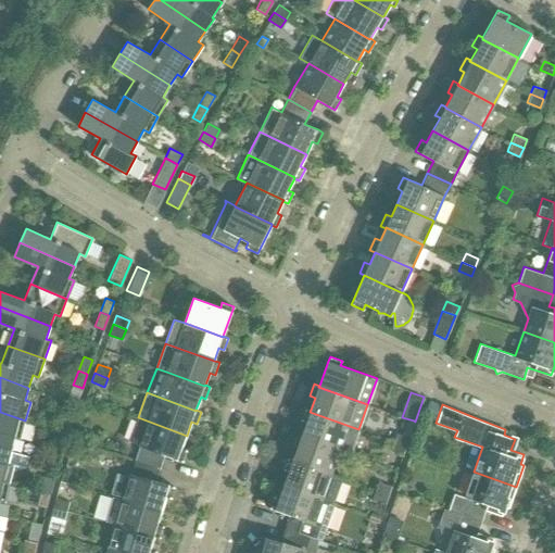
[(306,422),(301,435),(301,436),(340,450),(350,453),(358,429),(310,412),(311,410),(305,409),(301,420),(306,422)]
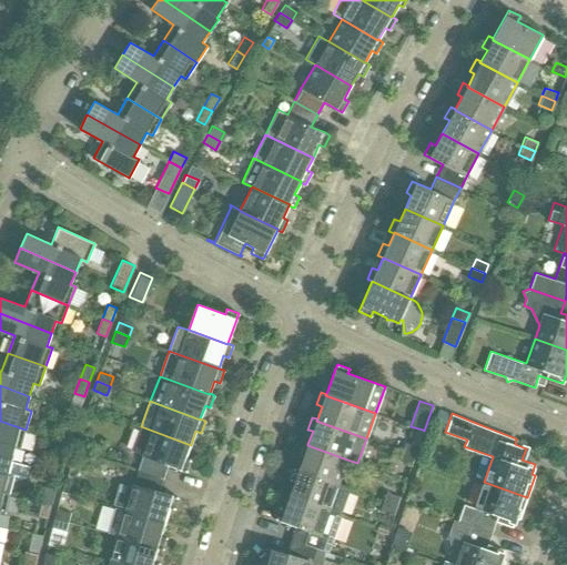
[(0,456),(11,460),(14,446),(20,449),(26,430),(0,421),(0,456)]
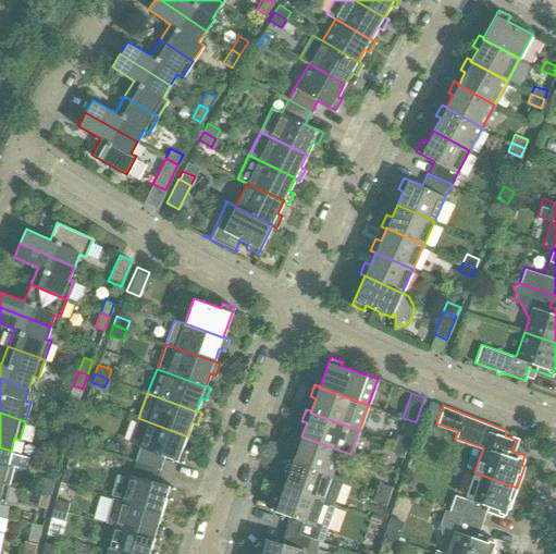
[(62,416),(58,430),(68,433),(72,419),(62,416)]
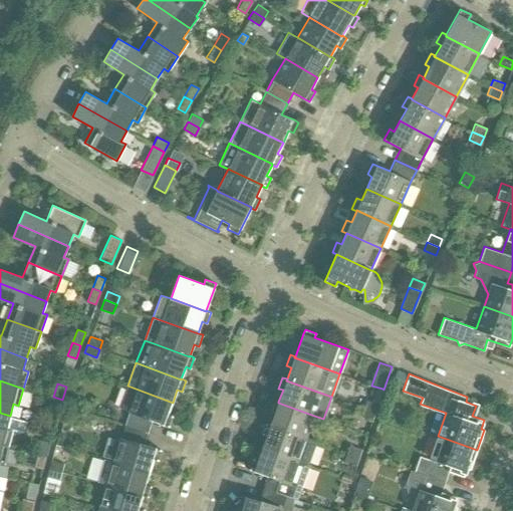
[(129,412),(124,425),(147,432),(151,420),(169,427),(173,416),(168,414),(173,403),(127,386),(119,409),(129,412)]
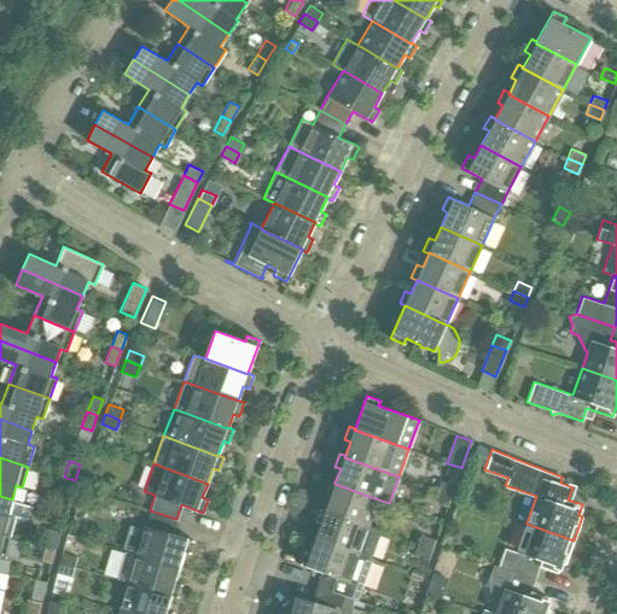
[(75,480),(64,477),(59,493),(70,496),(75,480)]
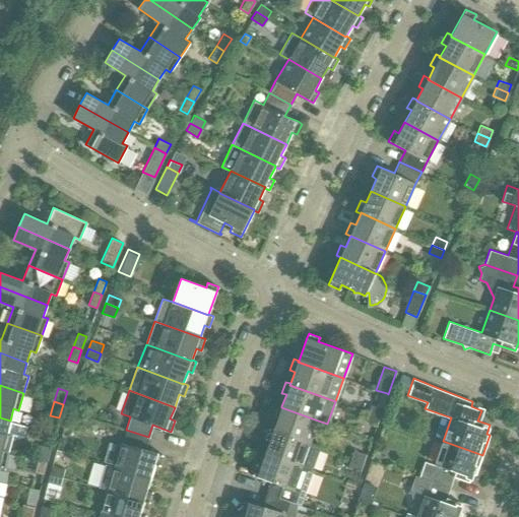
[(370,403),(367,411),(379,416),(382,408),(370,403)]
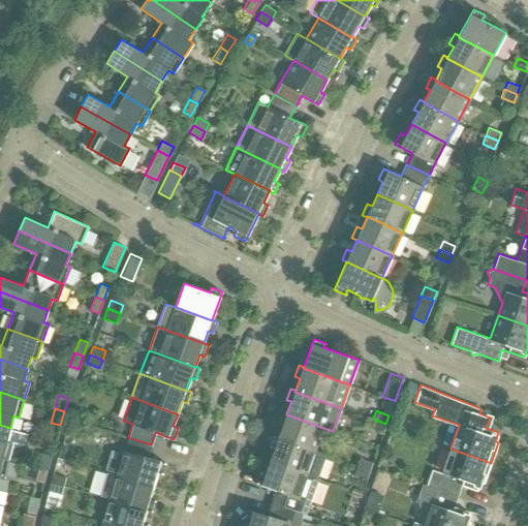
[(283,425),(278,436),(278,437),(315,451),(323,428),(286,414),(286,413),(282,411),(278,423),(283,425)]
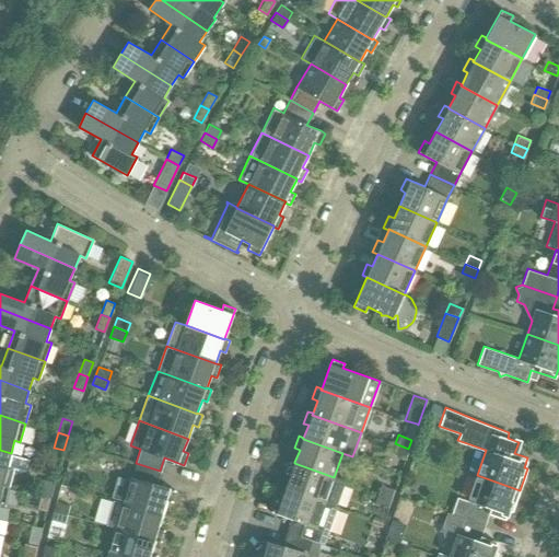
[(408,449),(395,443),(392,452),(405,457),(408,449)]
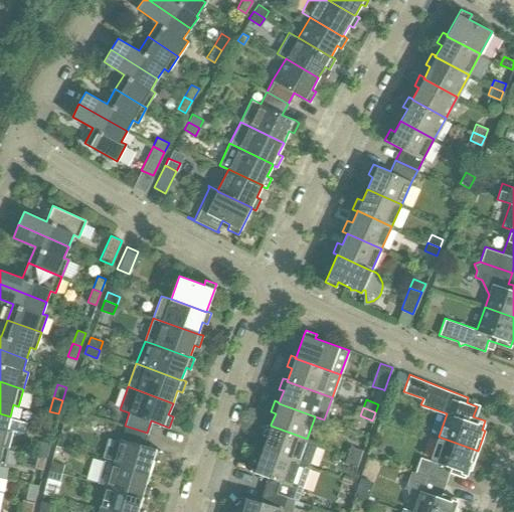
[(0,445),(8,447),(11,434),(24,434),(26,420),(10,416),(0,413),(0,445)]
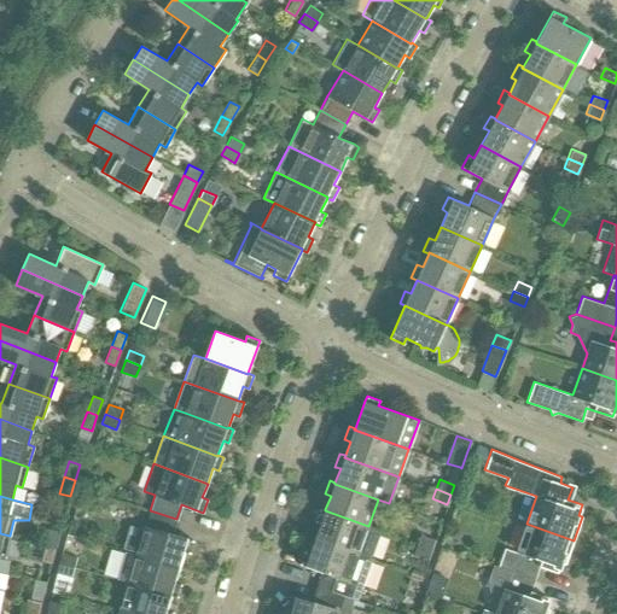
[(315,539),(358,554),(370,559),(379,530),(368,526),(325,510),(325,509),(320,508),(315,521),(320,524),(315,539)]
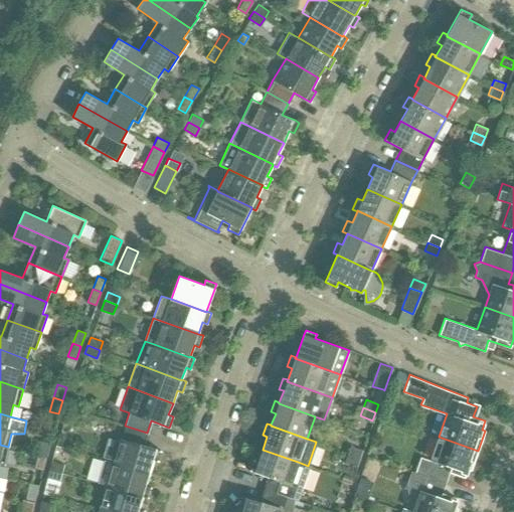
[(115,459),(114,463),(150,473),(153,460),(158,462),(161,450),(157,449),(144,445),(147,433),(125,425),(121,438),(120,442),(110,439),(105,456),(115,459)]
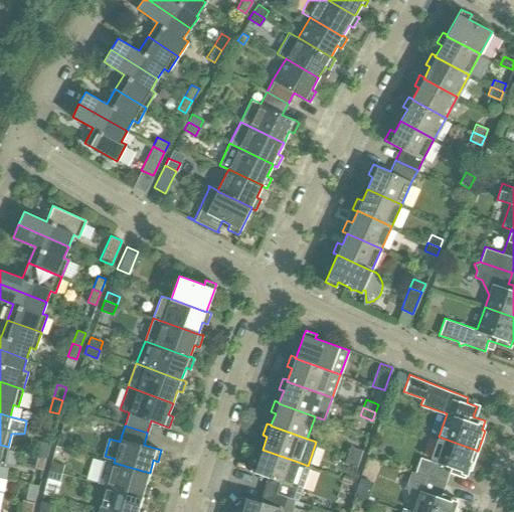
[(420,456),(414,472),(439,480),(442,470),(465,477),(468,469),(471,470),(478,451),(439,437),(431,460),(420,456)]
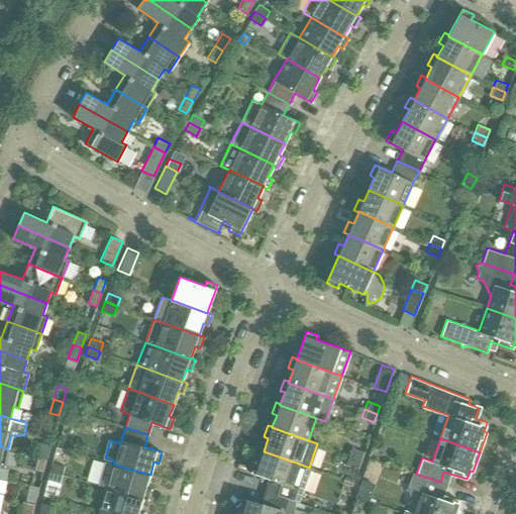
[(40,441),(37,455),(46,457),(49,444),(40,441)]
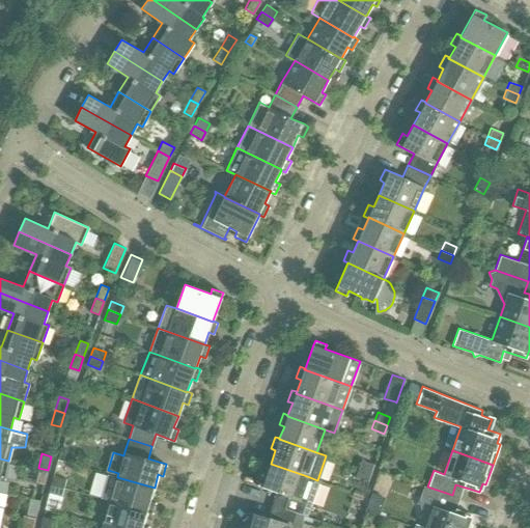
[(0,477),(4,479),(8,461),(0,459),(0,477)]
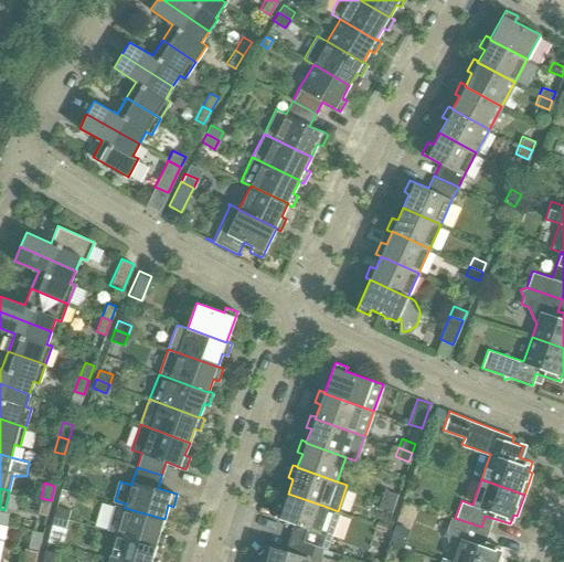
[(384,488),(381,497),(394,501),(397,492),(384,488)]
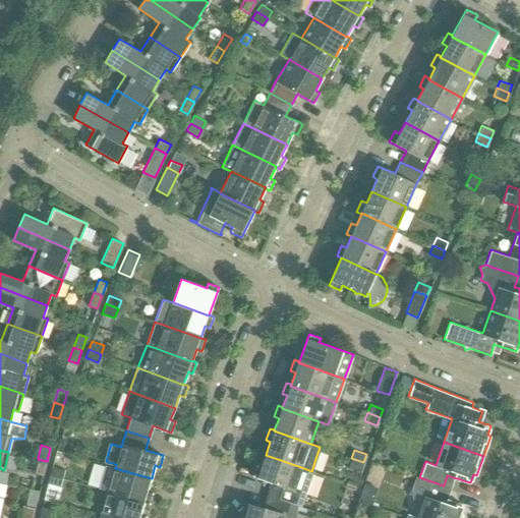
[(290,502),(298,505),(299,505),(311,471),(301,467),(266,455),(262,466),(256,464),(252,475),(257,477),(271,482),(266,495),(290,502)]
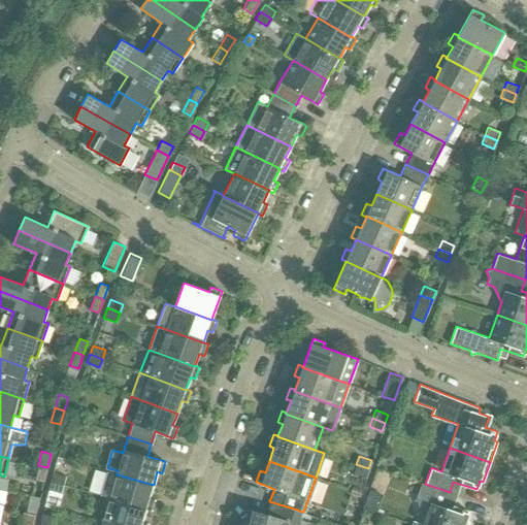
[(368,468),(356,464),(353,473),(365,478),(368,468)]
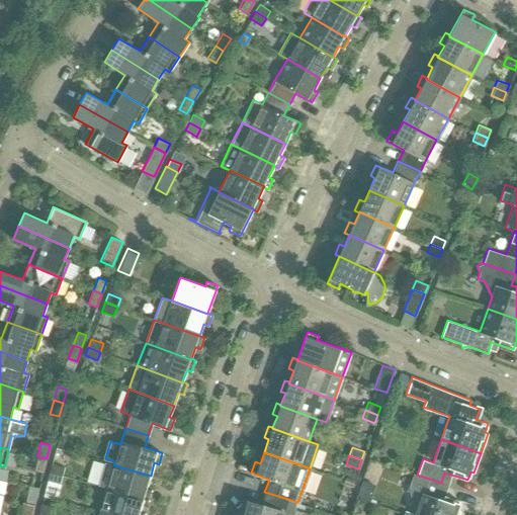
[(47,458),(37,456),(33,469),(42,473),(47,458)]
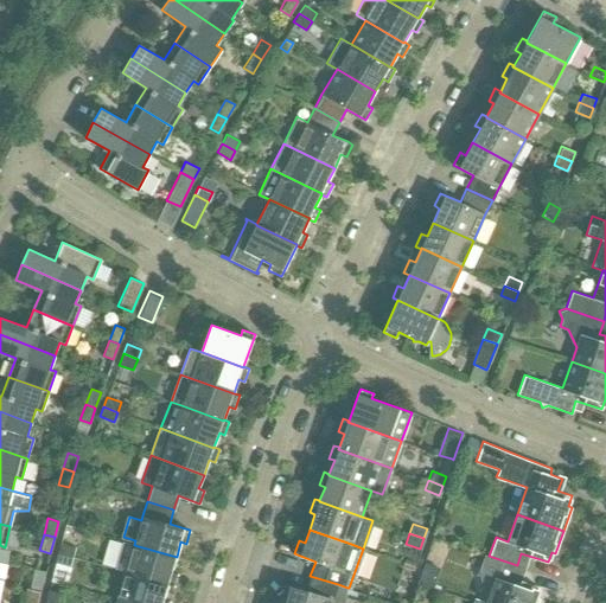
[(61,541),(58,552),(72,556),(75,545),(61,541)]
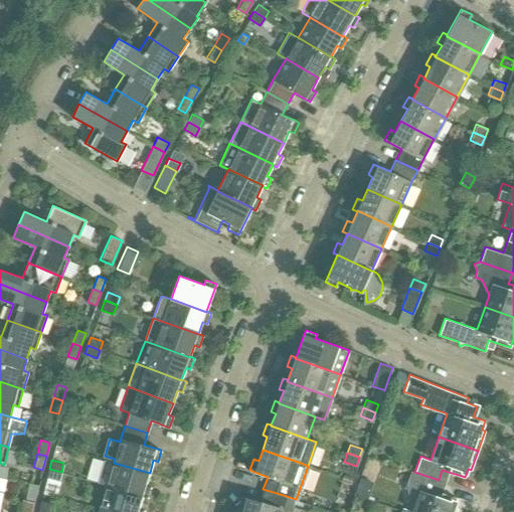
[(97,482),(107,485),(143,496),(148,498),(151,486),(146,485),(150,473),(114,463),(104,460),(97,482)]
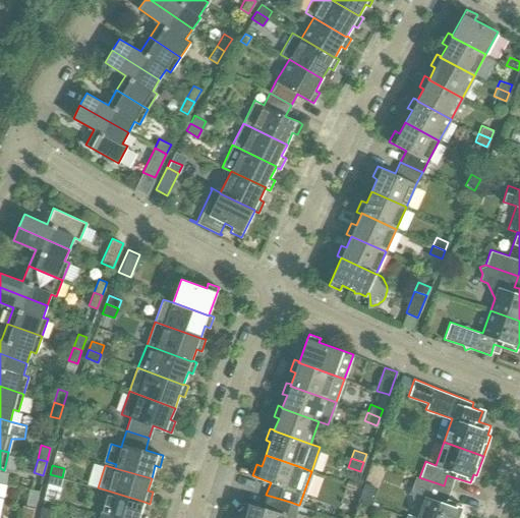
[(62,477),(50,474),(48,482),(60,485),(62,477)]
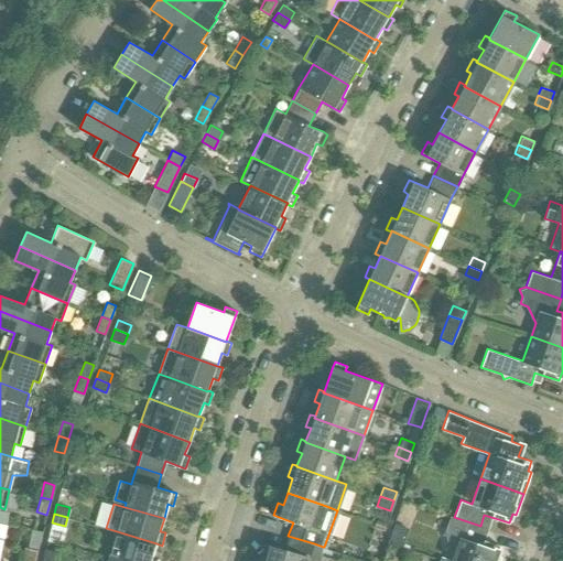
[(455,548),(451,560),(499,560),(501,556),(498,554),(501,546),(476,537),(480,526),(454,517),(451,516),(444,532),(451,547),(455,548)]
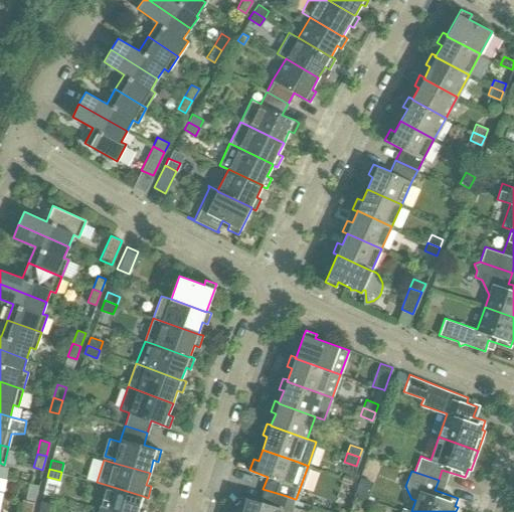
[(107,485),(100,508),(113,511),(143,511),(144,509),(139,508),(143,496),(107,485)]
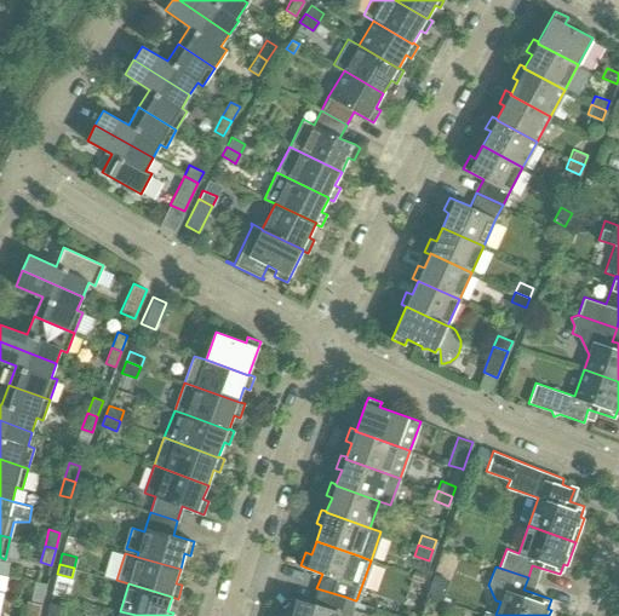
[(291,615),(350,615),(355,600),(345,597),(316,588),(313,603),(296,598),(291,597),(287,610),(292,612),(291,615)]
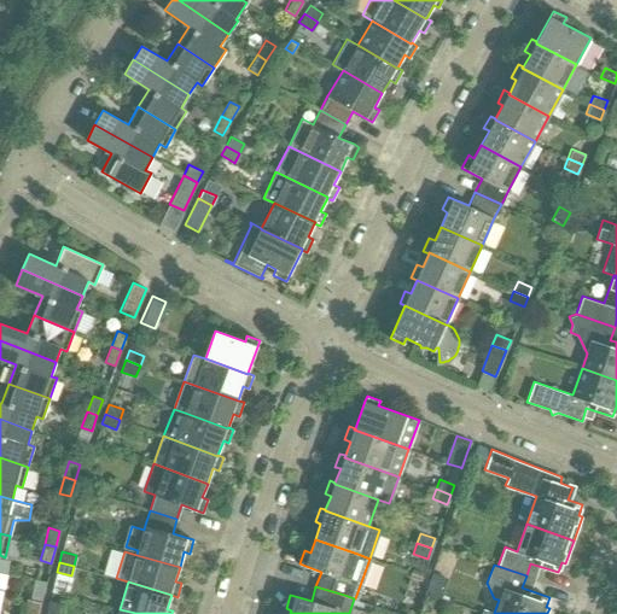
[(22,613),(38,613),(41,601),(27,597),(22,613)]
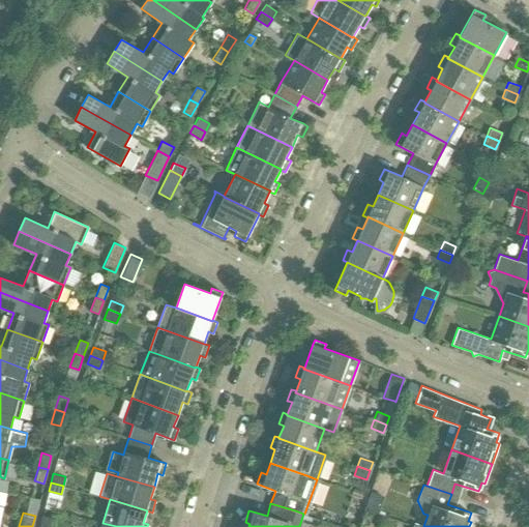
[(42,515),(40,523),(53,526),(55,518),(42,515)]
